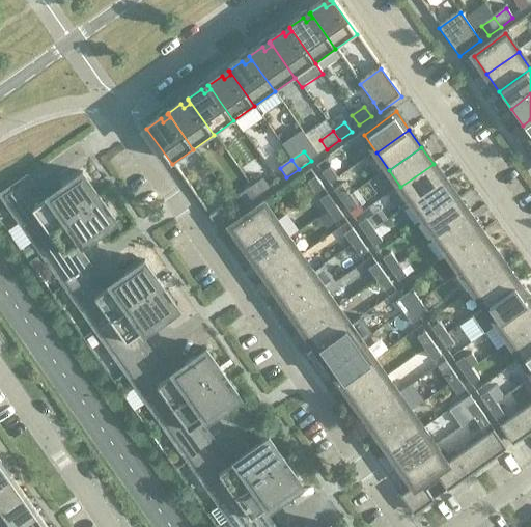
[(446,182),(434,164),(400,187),(413,204),(446,182)]
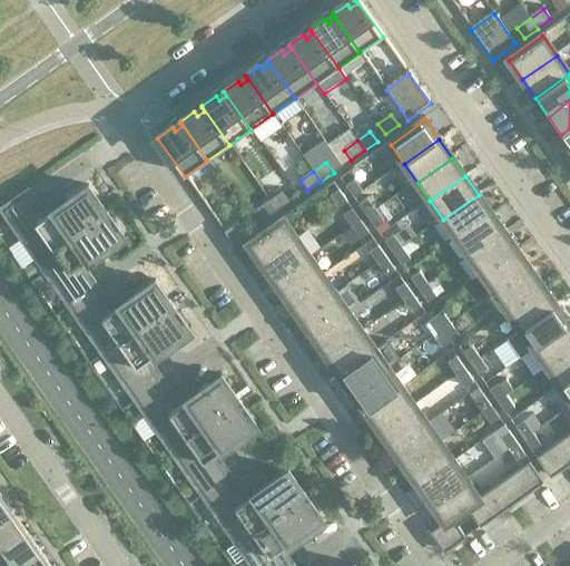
[(354,181),(345,187),(354,199),(363,193),(354,181)]
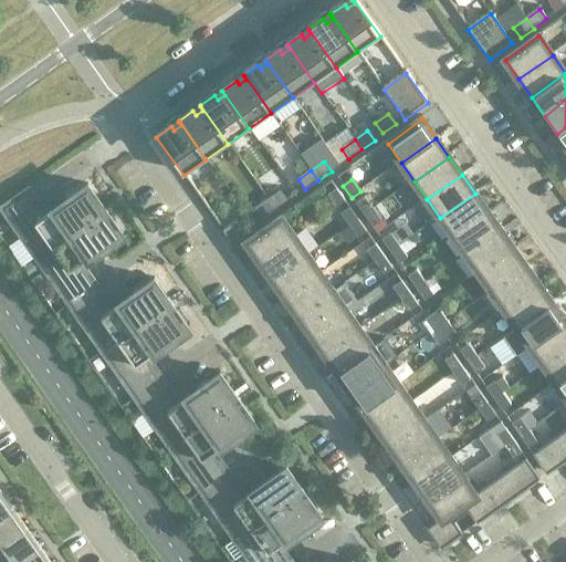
[(88,186),(66,201),(45,217),(29,194),(4,210),(38,258),(105,210),(88,186)]
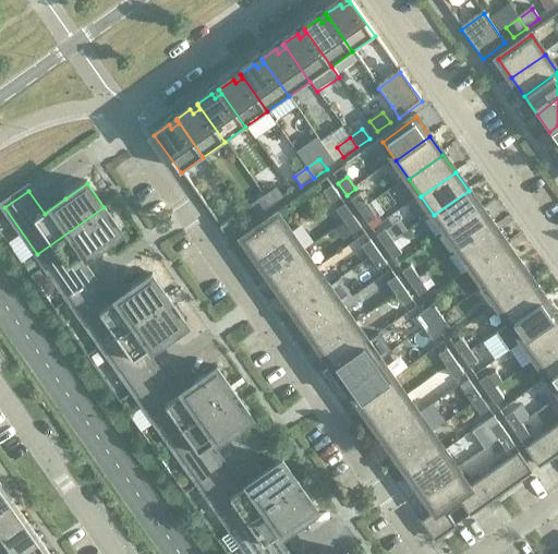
[(340,200),(332,188),(324,194),(331,205),(340,200)]
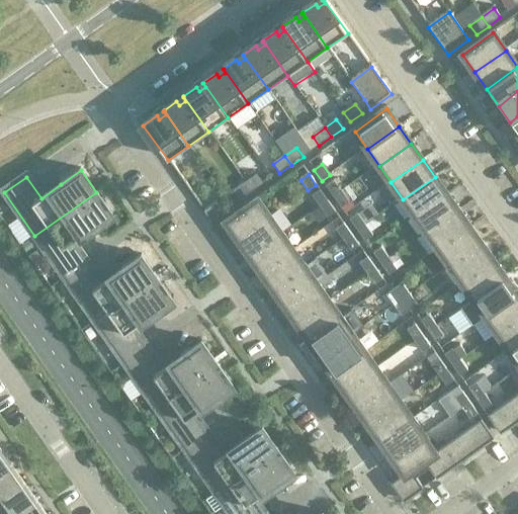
[(257,175),(245,184),(252,193),(263,184),(257,175)]
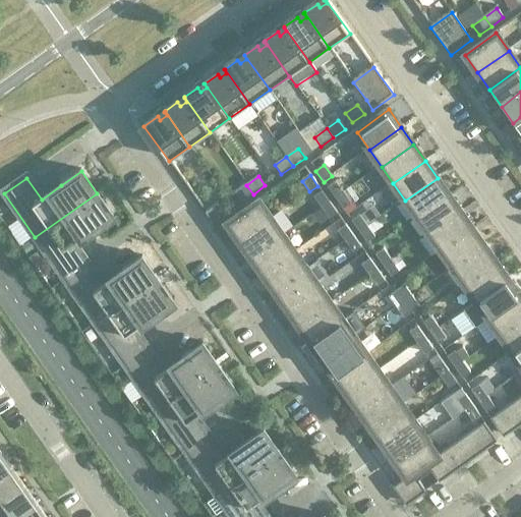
[(449,195),(438,178),(405,200),(417,218),(449,195)]
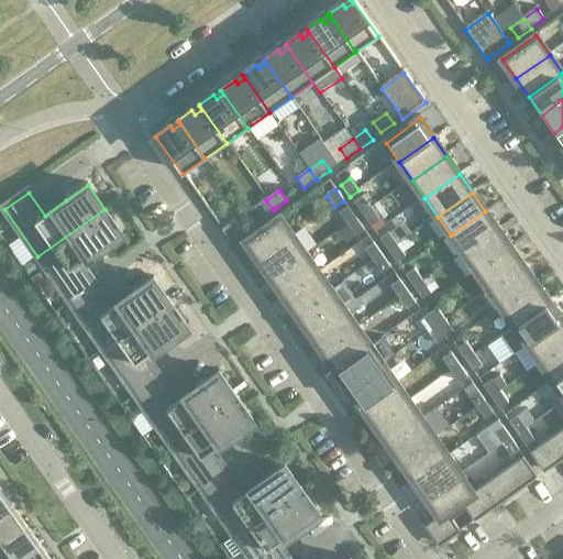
[(363,197),(354,203),(363,215),(371,209),(363,197)]
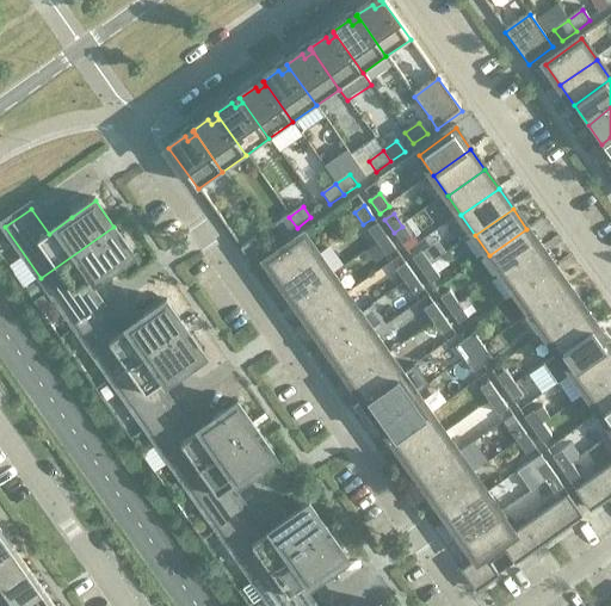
[(297,228),(289,217),(275,227),(283,237),(297,228)]
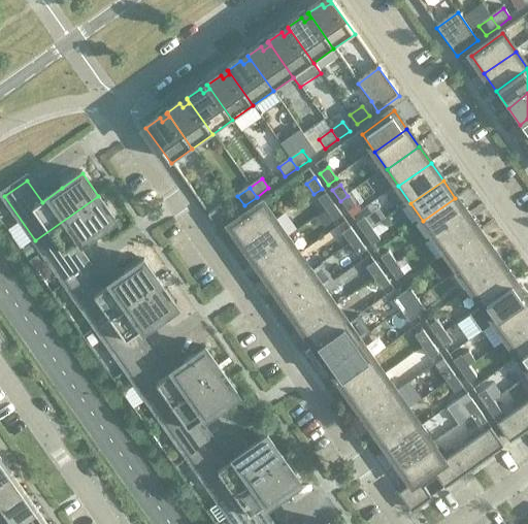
[(334,206),(326,195),(318,200),(326,211),(334,206)]
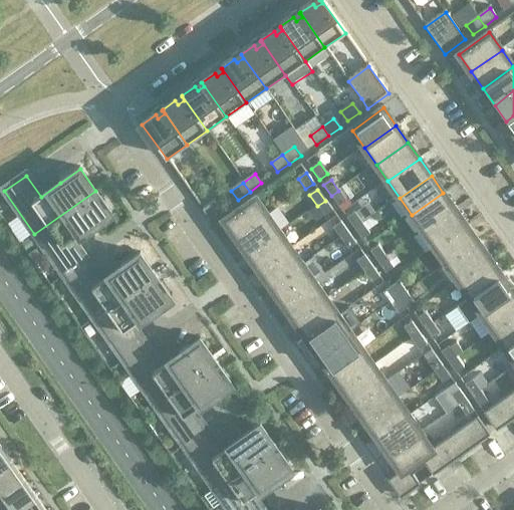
[(110,213),(95,191),(34,234),(64,277),(86,261),(72,241),(110,213)]
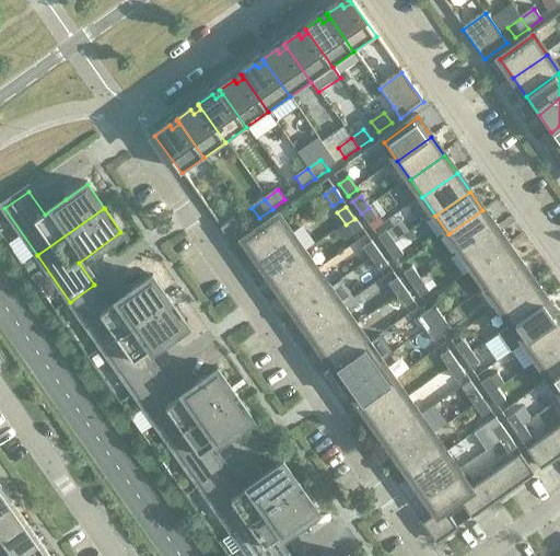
[(377,220),(369,208),(361,213),(369,226),(377,220)]
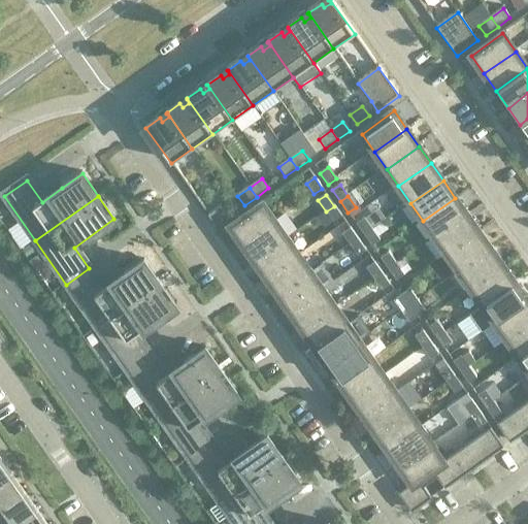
[(467,215),(455,198),(423,221),(435,237),(467,215)]
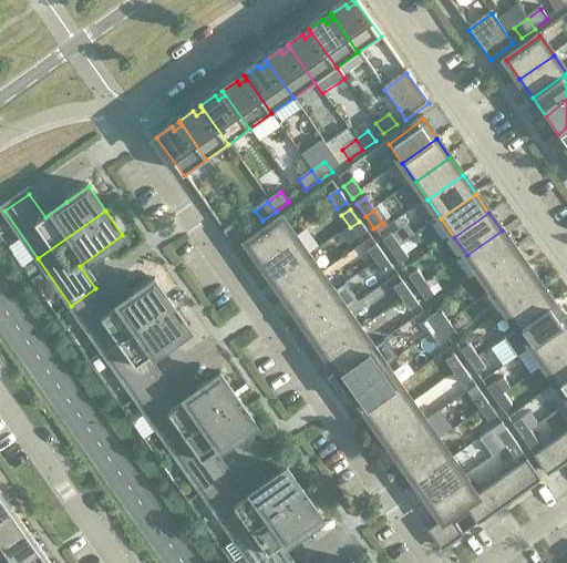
[(296,238),(282,218),(247,243),(260,263),(296,238)]
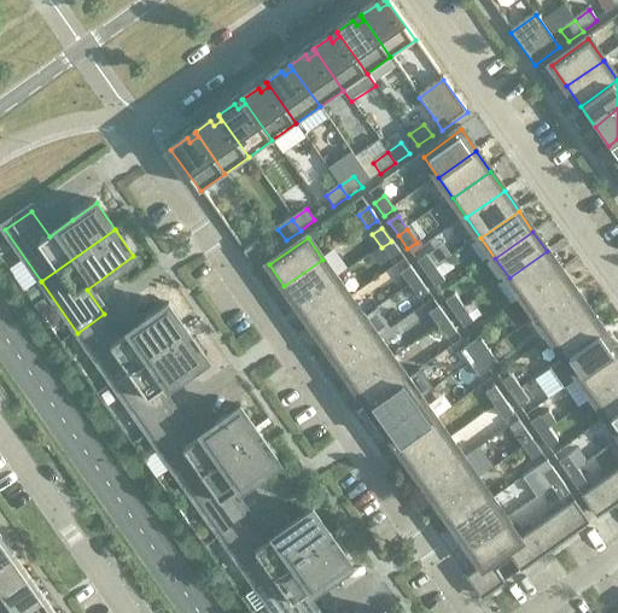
[(400,255),(391,241),(382,247),(391,261),(400,255)]
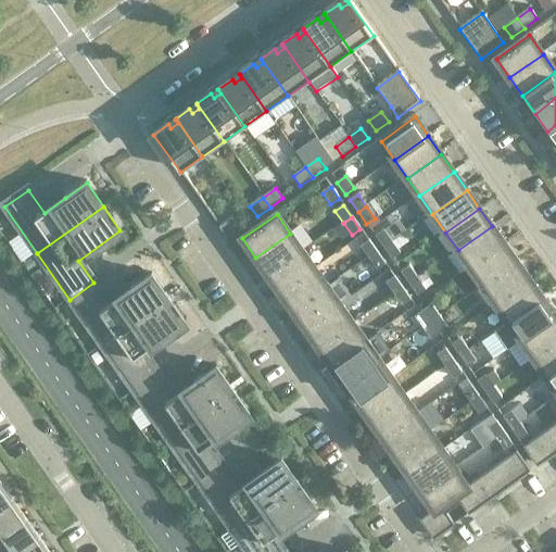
[(219,228),(227,238),(239,229),(232,218),(219,228)]
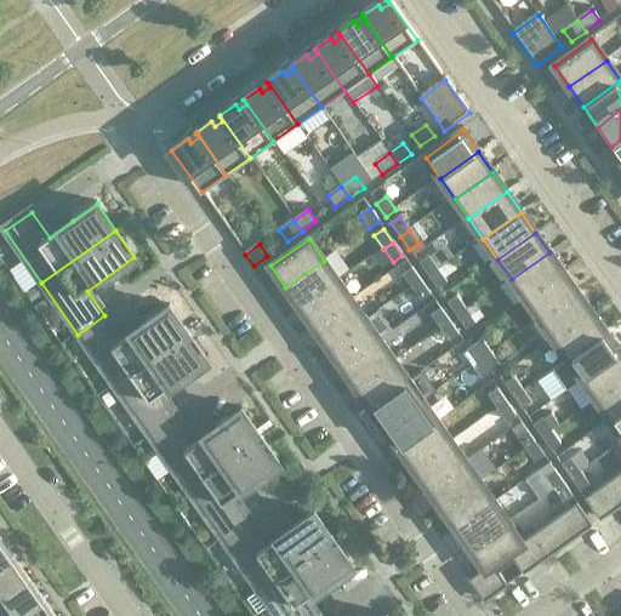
[(564,273),(550,252),(512,279),(525,300),(564,273)]
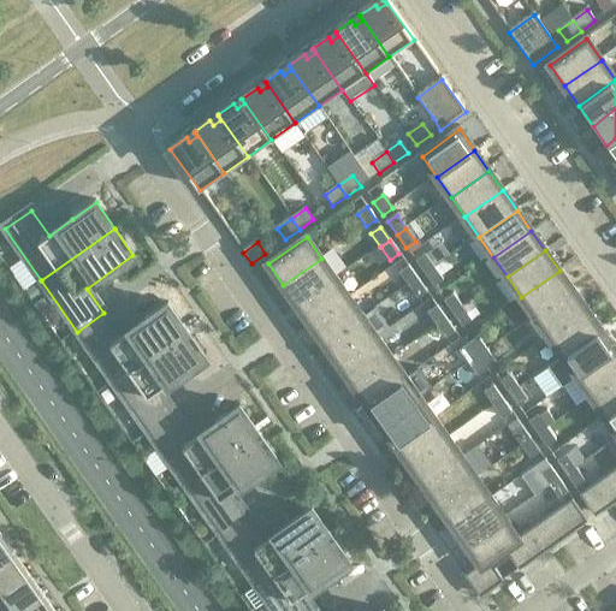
[(425,255),(415,262),(425,276),(434,268),(425,255)]
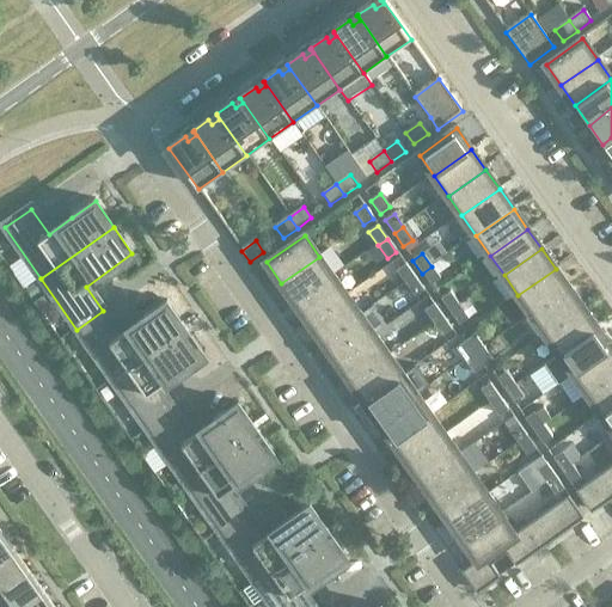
[(334,276),(319,257),(281,283),(295,302),(334,276)]
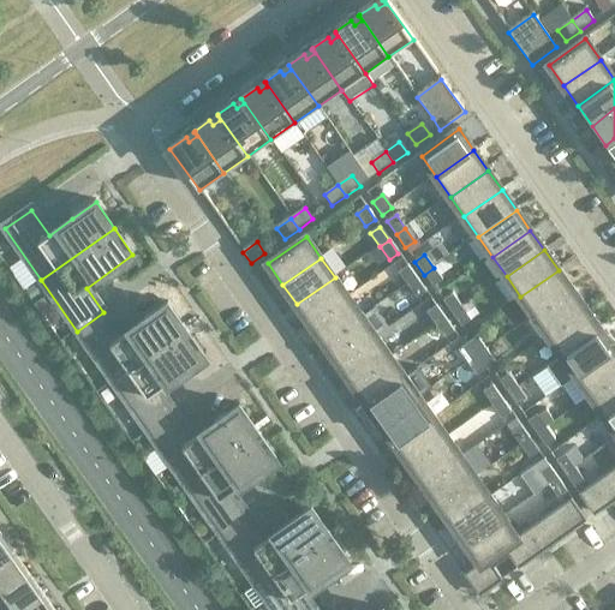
[(452,269),(446,259),(434,268),(440,277),(452,269)]
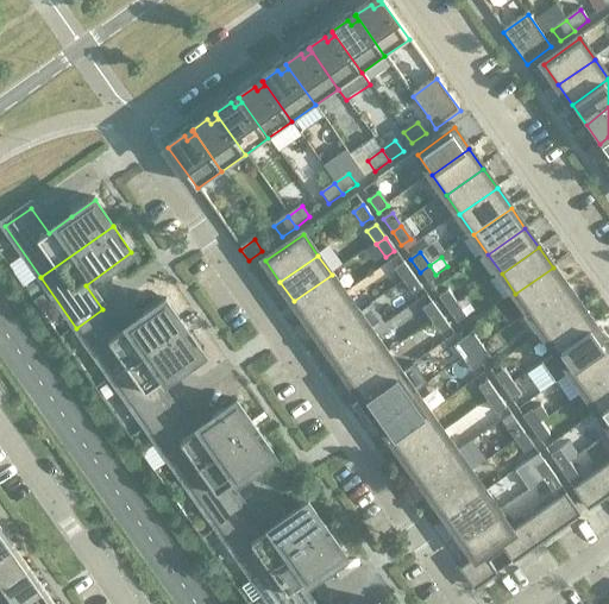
[(413,277),(403,264),(395,271),(403,283),(413,277)]
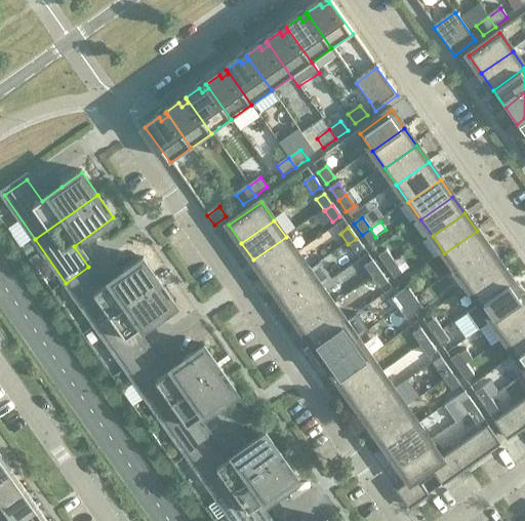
[(378,240),(370,229),(362,235),(370,246),(378,240)]
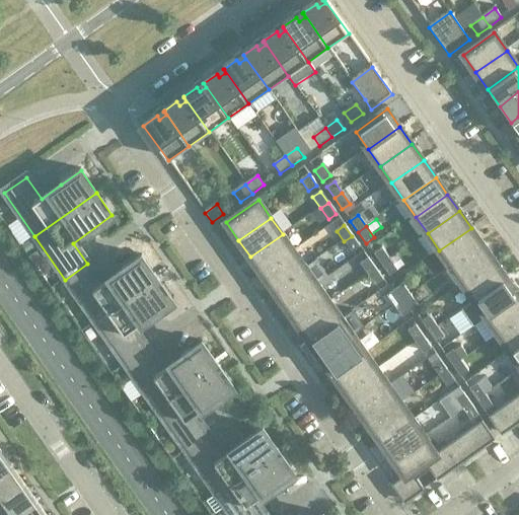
[(484,245),(471,228),(439,250),(451,268),(484,245)]
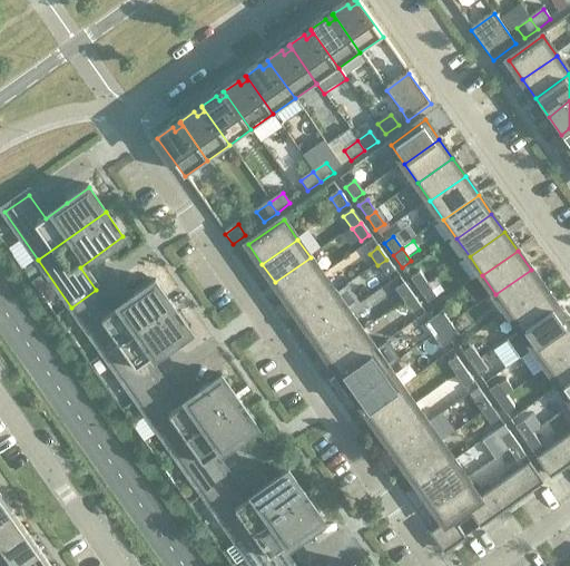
[(323,276),(311,257),(275,282),(288,301),(323,276)]
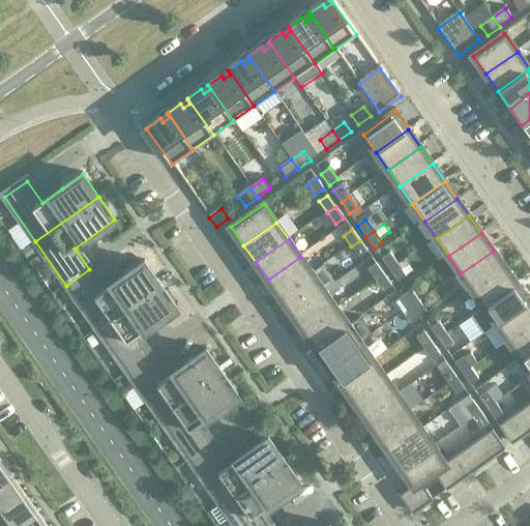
[(367,253),(359,241),(351,246),(359,258),(367,253)]
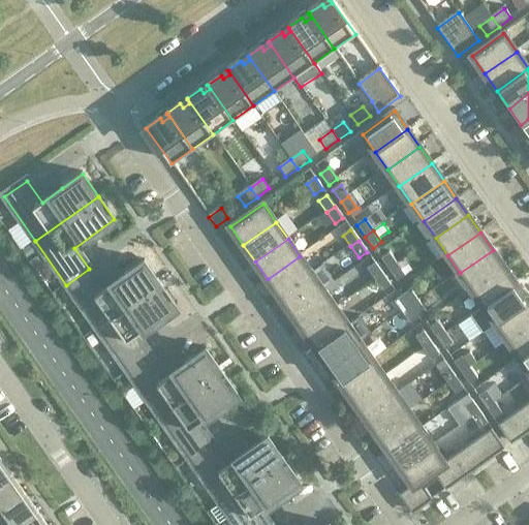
[(28,258),(35,254),(30,247),(23,252),(28,258)]
